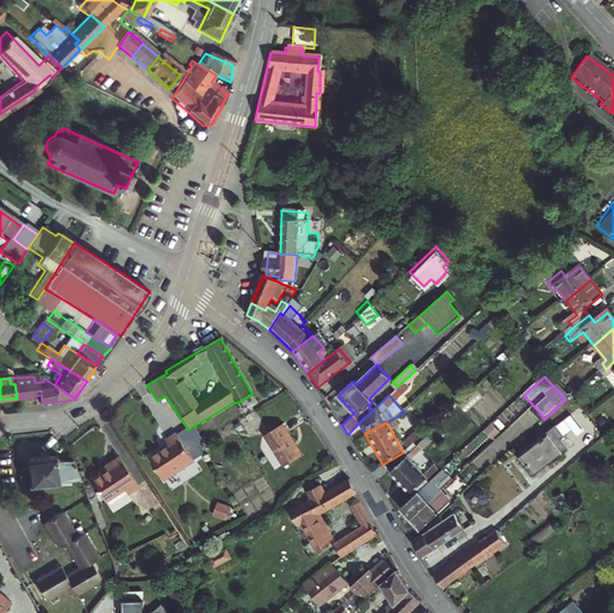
[(284,428),(278,433),(298,462),(305,457),(284,428)]
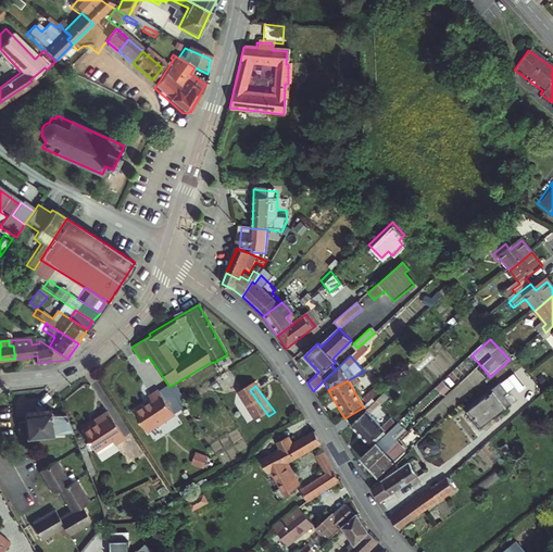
[(500,386),(488,394),(491,398),(488,400),(487,399),(466,415),(473,424),(476,421),(482,430),(512,406),(505,398),(508,396),(500,386)]
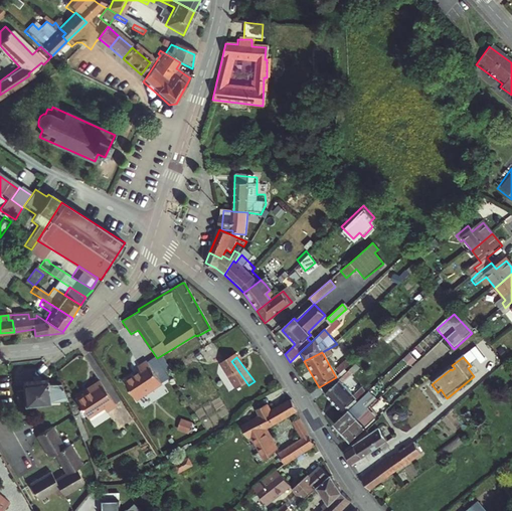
[(248,385),(231,361),(222,368),(239,392),(248,385)]
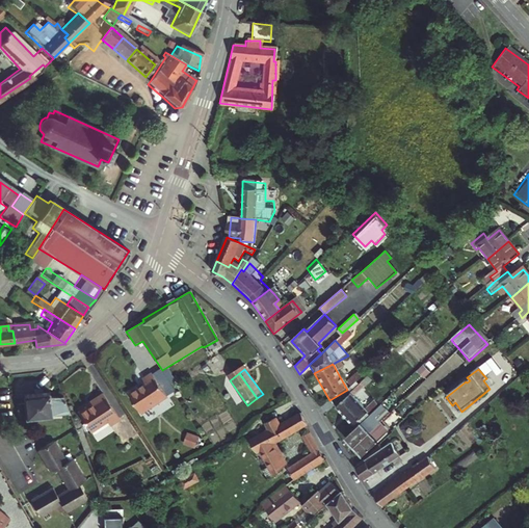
[(346,383),(351,387),(356,383),(360,378),(354,374),(346,383)]
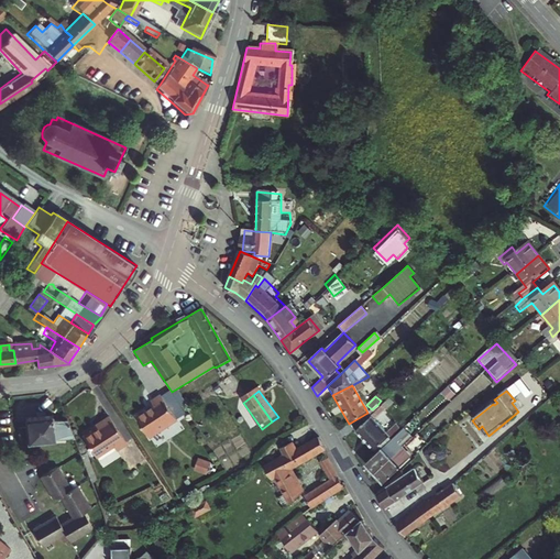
[(165,397),(154,404),(156,407),(138,417),(150,438),(178,422),(165,397)]
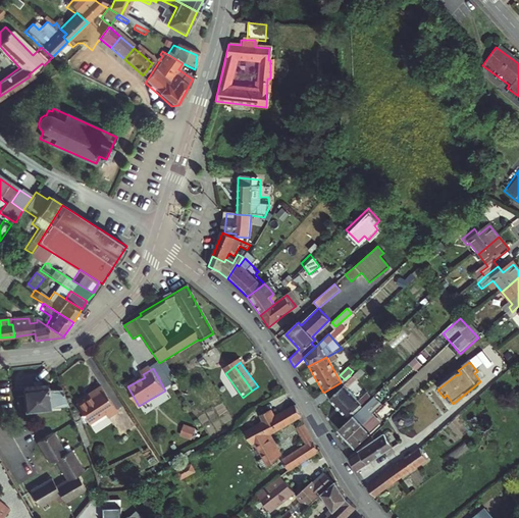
[(353,371),(350,375),(355,381),(362,374),(357,368),(353,371)]
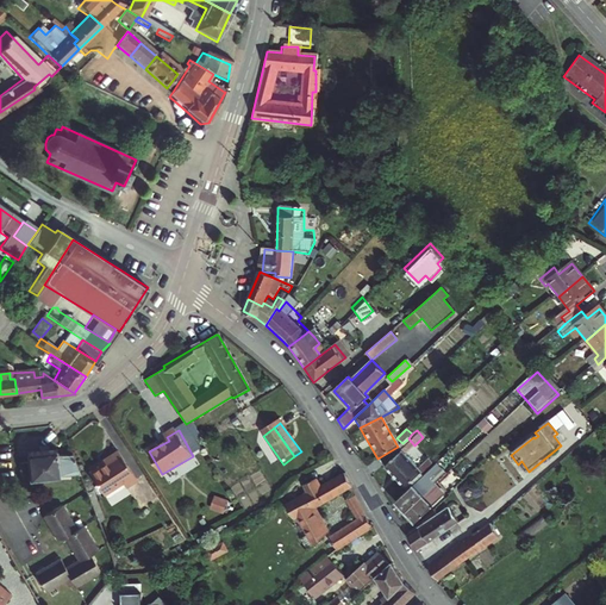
[(405,455),(414,446),(408,438),(403,443),(400,446),(398,447),(378,459),(404,486),(431,463),(426,459),(417,467),(405,455)]
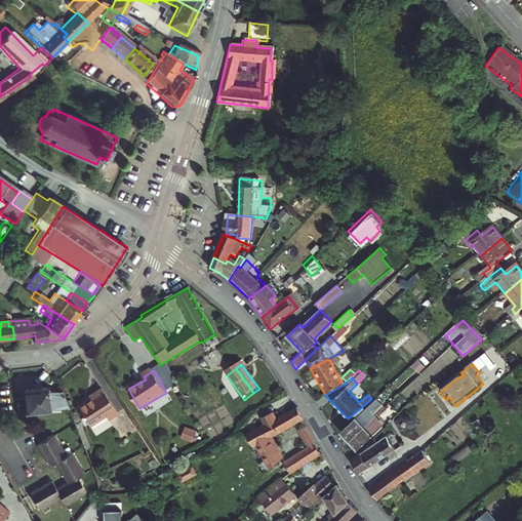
[(69,407),(62,390),(48,391),(48,386),(23,388),(24,397),(15,397),(16,411),(26,410),(26,412),(69,407)]
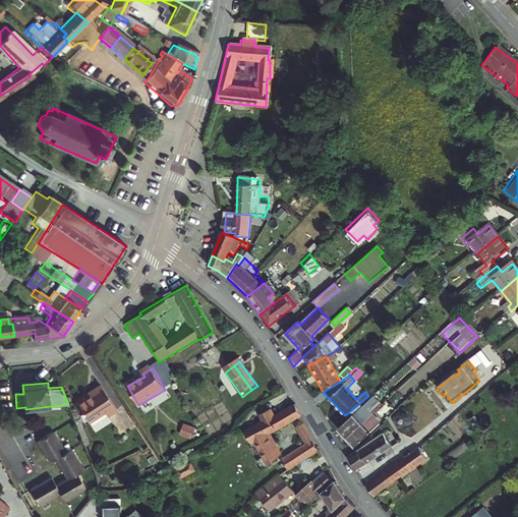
[(94,393),(77,402),(89,421),(105,411),(108,415),(117,409),(102,384),(93,390),(94,393)]
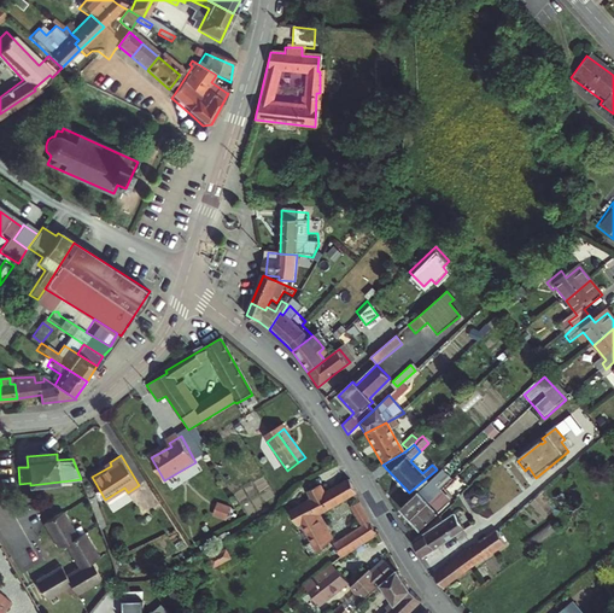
[(399,508),(410,519),(428,502),(424,497),(436,485),(430,478),(399,508)]
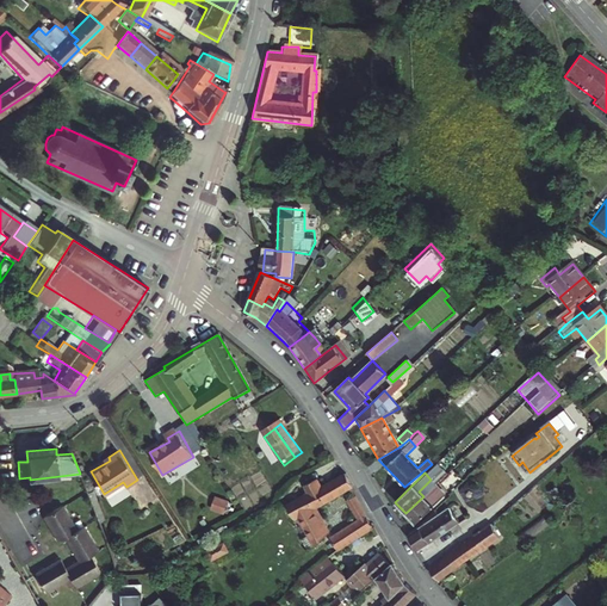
[(352,488),(344,475),(321,488),(316,481),(304,487),(309,495),(292,504),(315,542),(330,532),(316,508),(347,490),(352,488)]
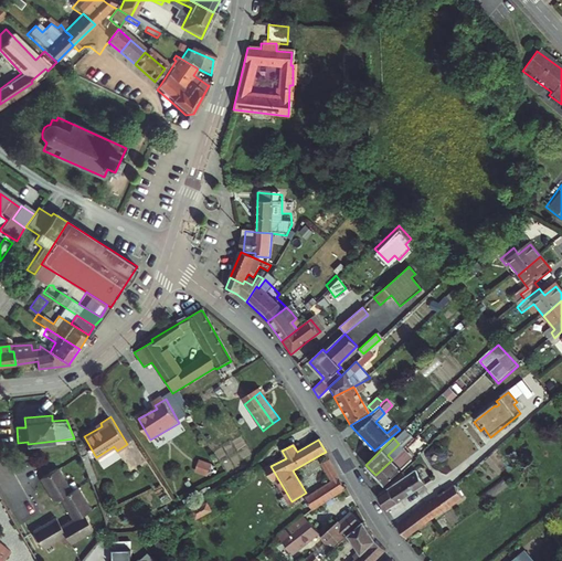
[(392,459),(375,475),(385,485),(412,461),(407,457),(403,462),(396,455),(392,459)]
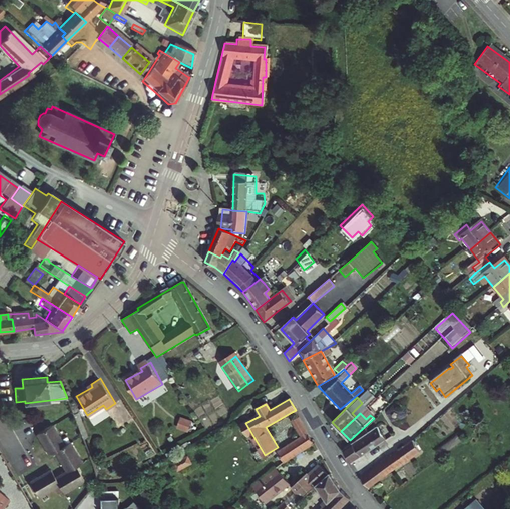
[(274,453),(282,463),(312,445),(296,418),(291,421),(300,438),(274,453)]
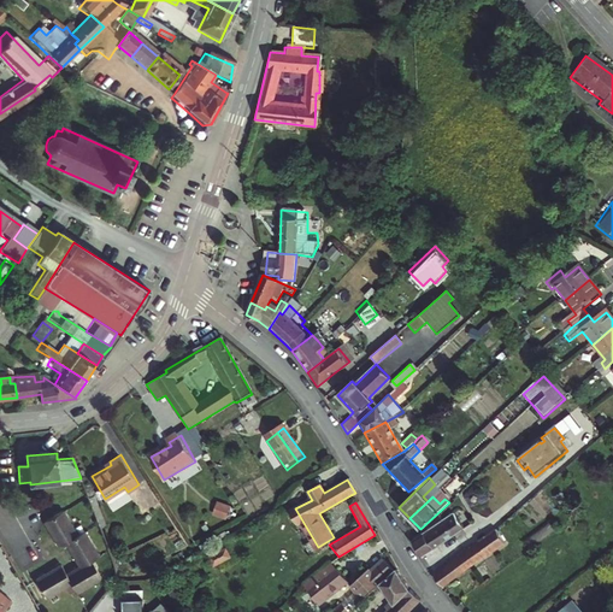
[(217,504),(212,518),(225,523),(231,508),(217,504)]
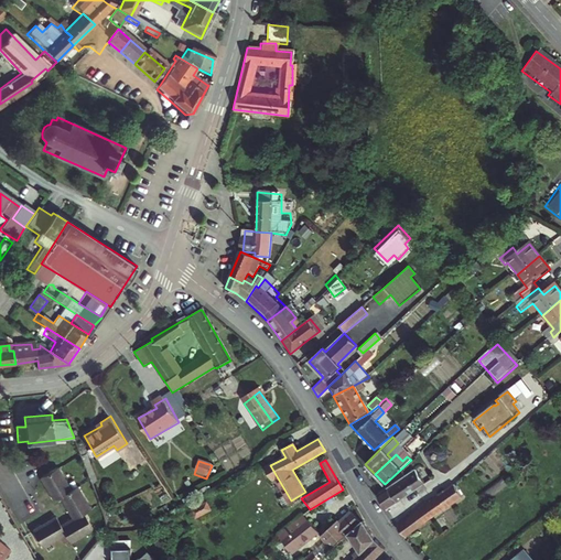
[(56,501),(62,497),(74,518),(61,526),(57,518),(34,531),(43,547),(64,535),(69,544),(94,529),(85,514),(92,510),(77,486),(72,490),(58,467),(42,476),(56,501)]
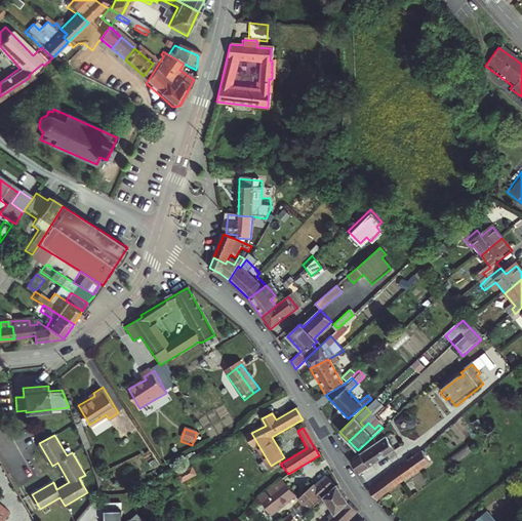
[(386,438),(350,462),(358,473),(392,448),(403,466),(409,462),(396,440),(390,444),(386,438)]
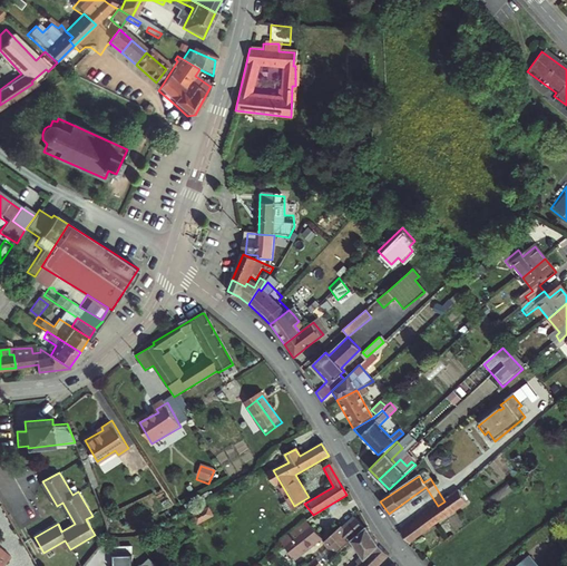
[(438,506),(400,532),(407,543),(466,503),(460,491),(459,491),(445,501),(438,506)]
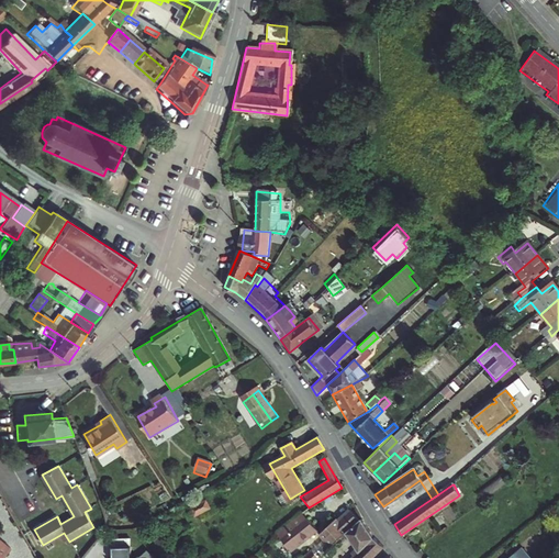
[(205,501),(191,509),(194,515),(210,508),(205,501)]
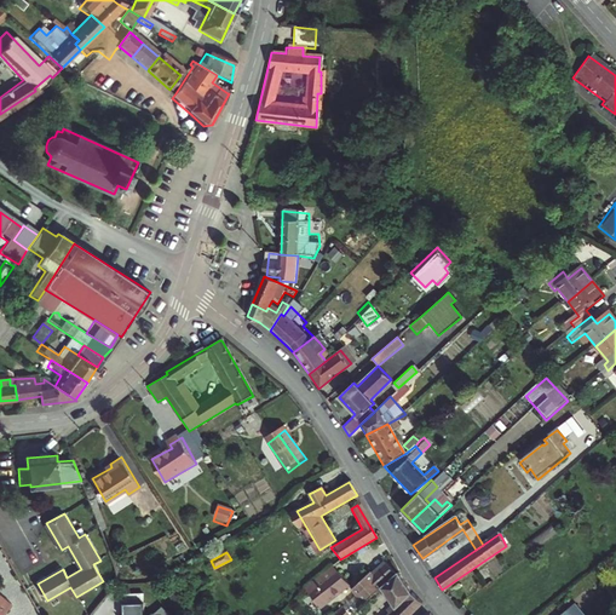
[(383,587),(396,574),(385,563),(374,573),(372,570),(352,588),(366,603),(383,587)]
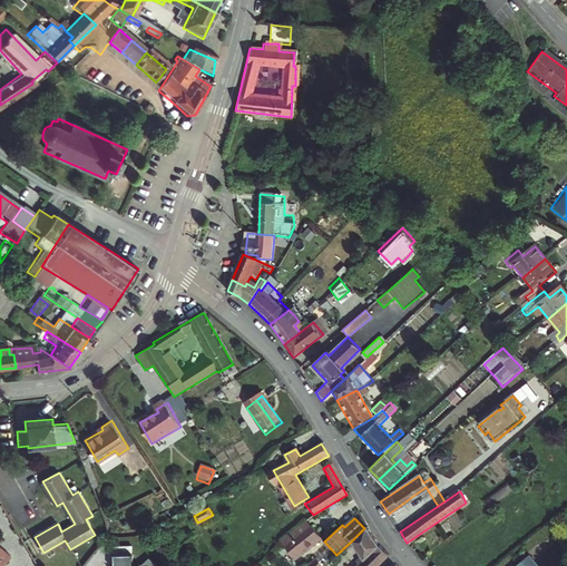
[(303,523),(282,542),(285,546),(308,528),(303,523)]
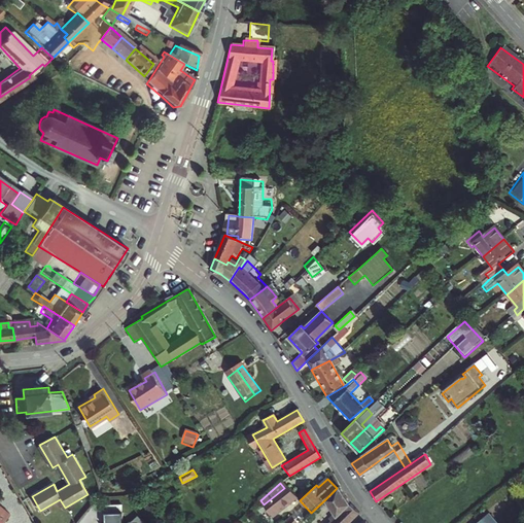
[(270,512),(273,515),(295,495),(288,487),(286,486),(284,488),(264,504),(270,512)]
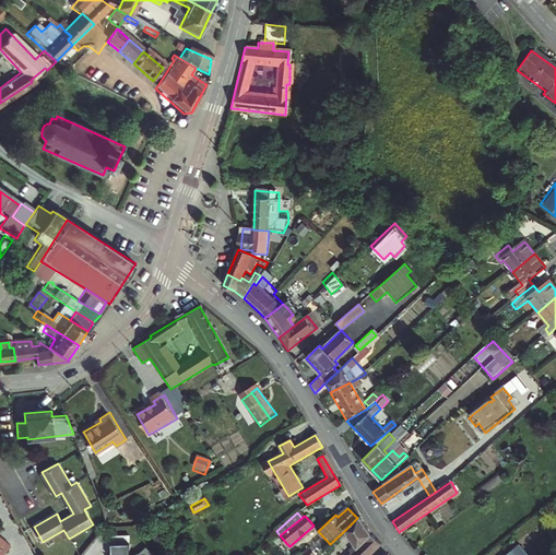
[(357,518),(345,530),(356,547),(349,554),(367,554),(378,544),(367,532),(358,517),(357,518)]
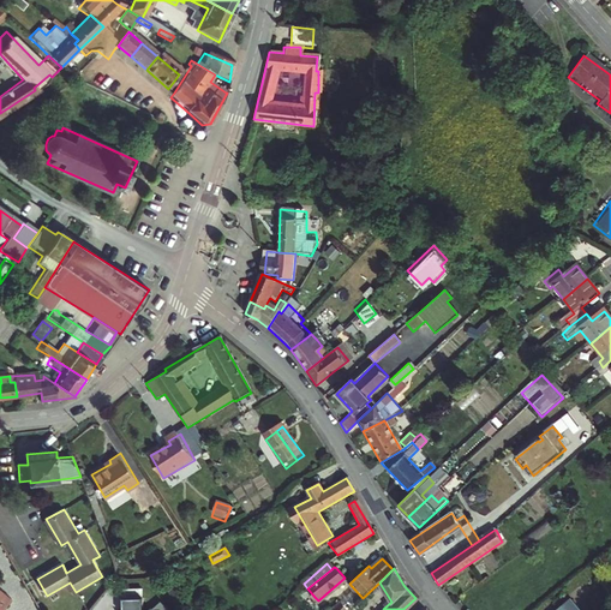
[(0,609),(11,596),(0,586),(0,609)]
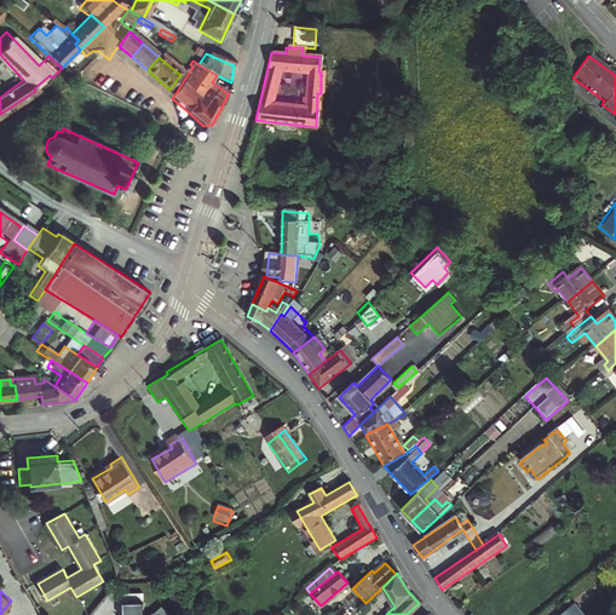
[(124,605),(126,614),(137,614),(147,611),(143,599),(124,605)]
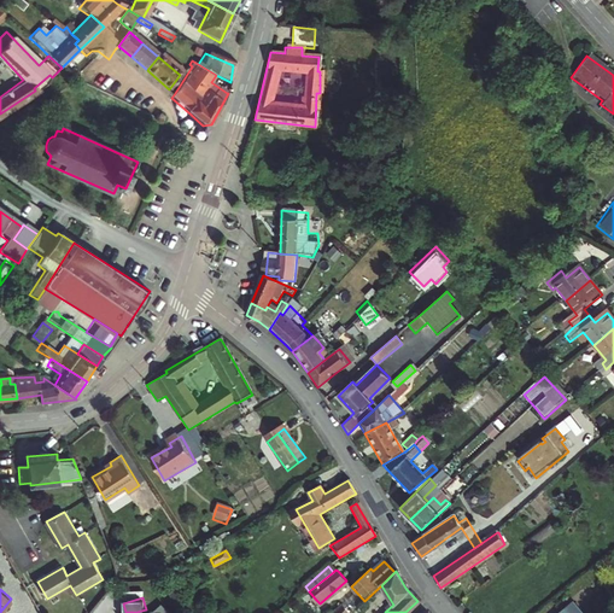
[(159,599),(153,607),(146,609),(136,612),(175,612),(176,611),(159,599)]
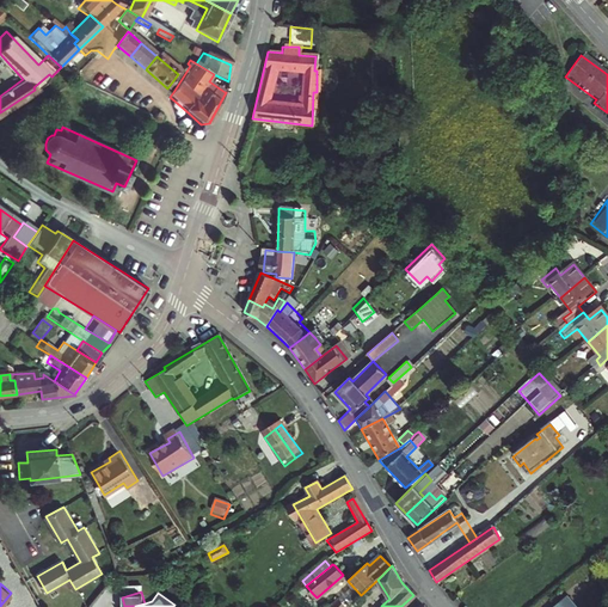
[(566,606),(556,594),(540,606),(566,606)]
